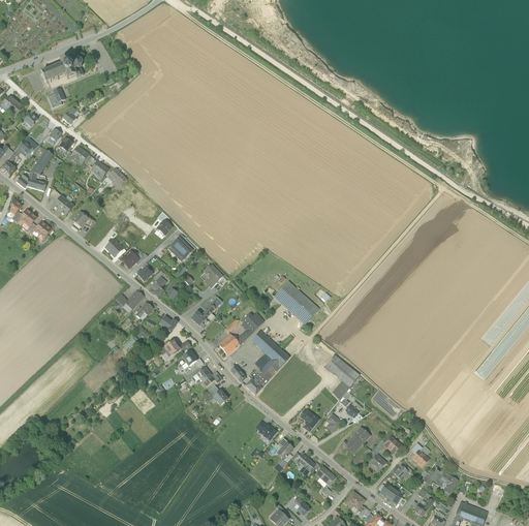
[(45,83),(47,84),(66,75),(67,79),(75,74),(76,76),(84,74),(81,69),(80,69),(79,67),(81,67),(82,66),(82,64),(82,62),(81,60),(80,59),(78,58),(75,59),(73,54),(59,60),(61,62),(45,69),(41,71),(40,72),(45,83)]
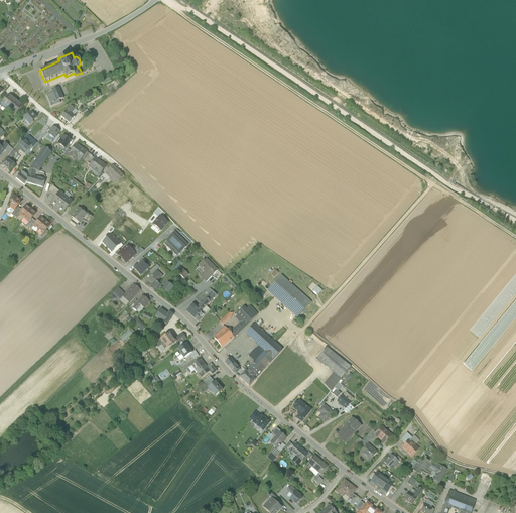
[(59,98),(63,96),(58,86),(52,89),(53,91),(56,99),(59,98)]
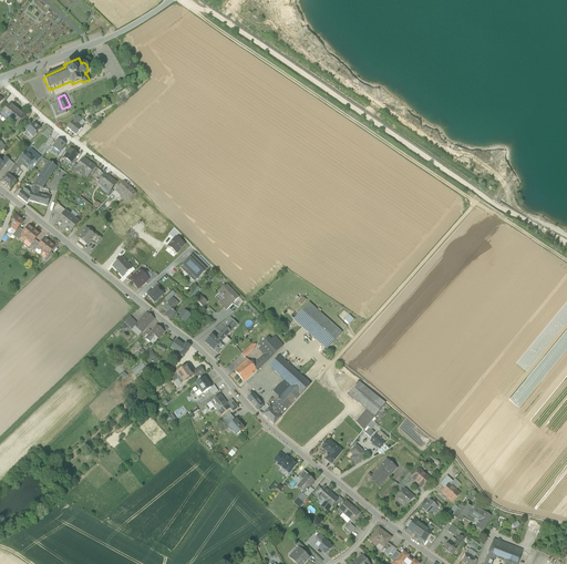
[(57,115),(66,111),(65,108),(62,109),(59,100),(51,103),(57,115)]
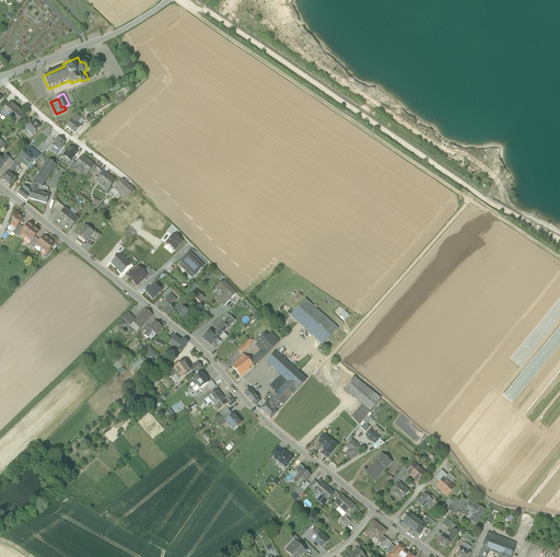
[(21,108),(22,107),(19,104),(16,105),(10,101),(1,112),(16,124),(25,113),(21,108)]
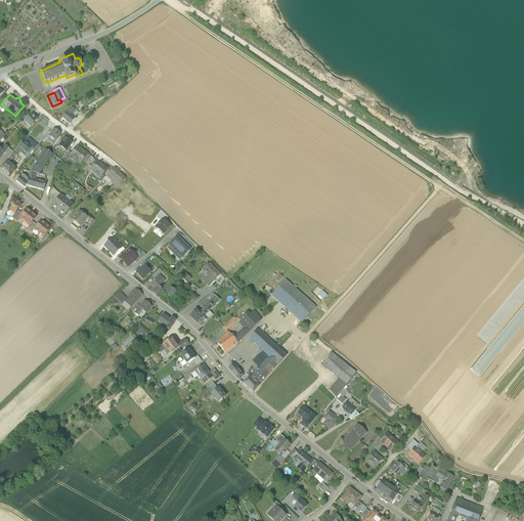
[(68,111),(72,114),(76,109),(78,106),(76,105),(75,107),(72,104),(68,111)]
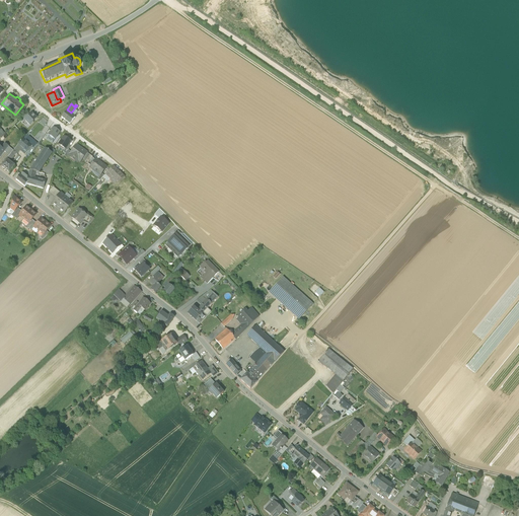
[(71,113),(67,109),(62,116),(70,123),(75,116),(74,115),(71,113)]
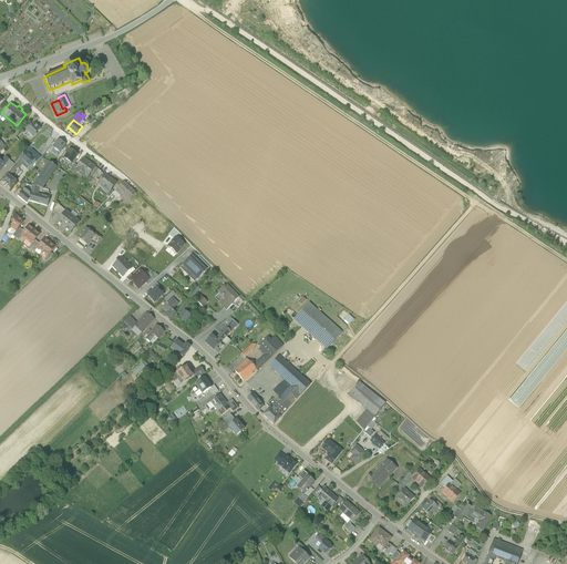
[(40,126),(34,121),(33,123),(28,127),(27,129),(33,134),(37,131),(35,131),(40,126)]
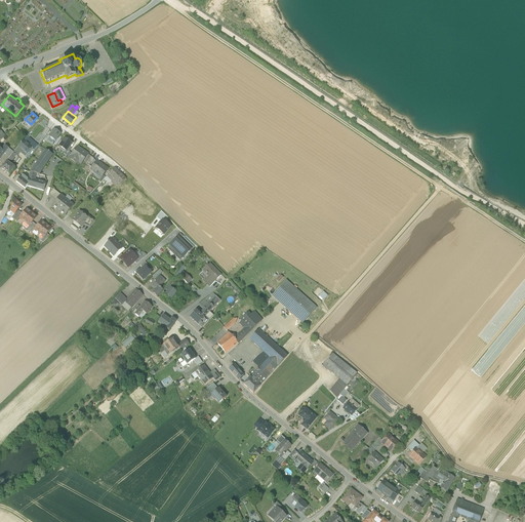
[(40,121),(45,125),(48,120),(44,116),(40,121)]
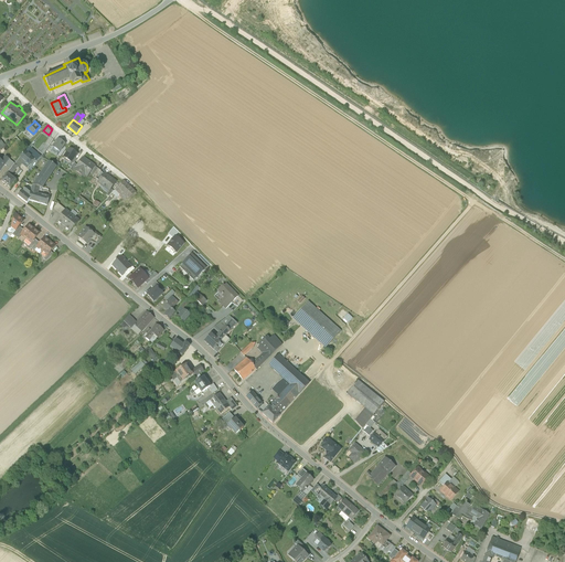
[(65,141),(59,137),(53,145),(60,149),(65,141)]
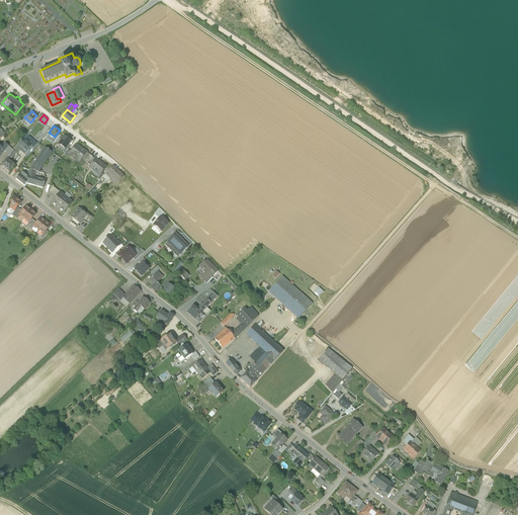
[(33,146),(36,142),(28,134),(30,132),(28,130),(14,148),(13,149),(16,151),(17,152),(22,145),(26,149),(31,144),(33,146)]
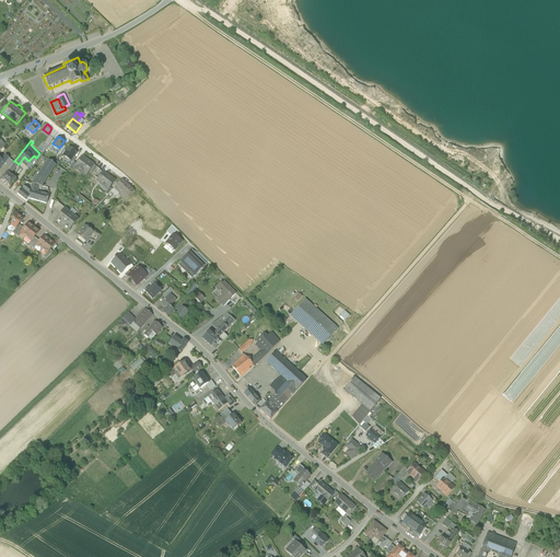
[(77,150),(69,146),(63,153),(70,159),(71,159),(73,154),(77,150)]
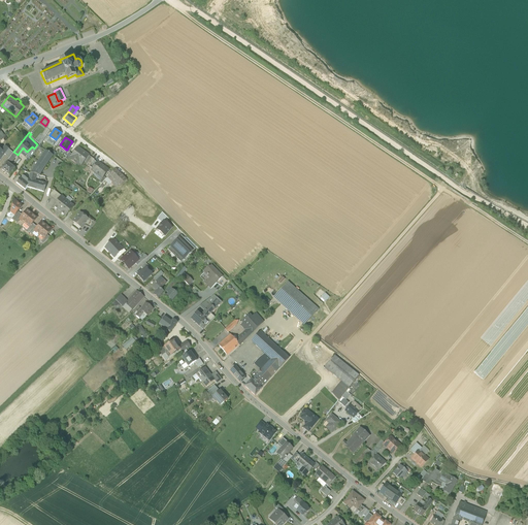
[(0,157),(5,152),(8,146),(9,146),(5,143),(1,148),(0,146),(0,157)]
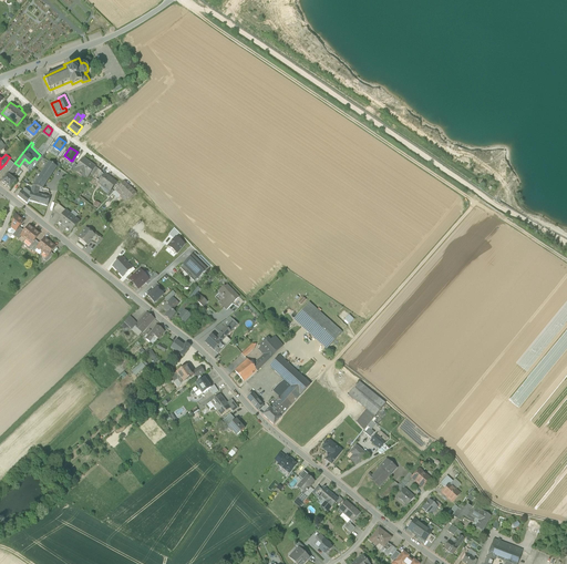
[(78,164),(74,168),(79,173),(84,176),(86,173),(89,175),(91,172),(95,165),(83,156),(78,164)]
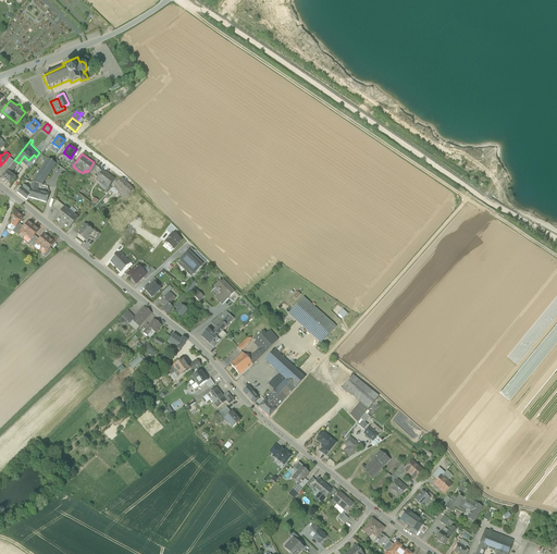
[(14,160),(15,159),(9,155),(5,160),(11,164),(14,160)]
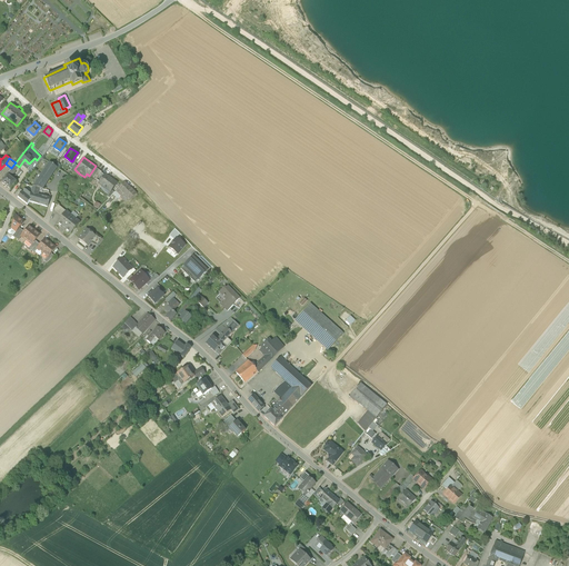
[(41,171),(50,177),(57,165),(53,162),(52,162),(49,160),(41,171)]
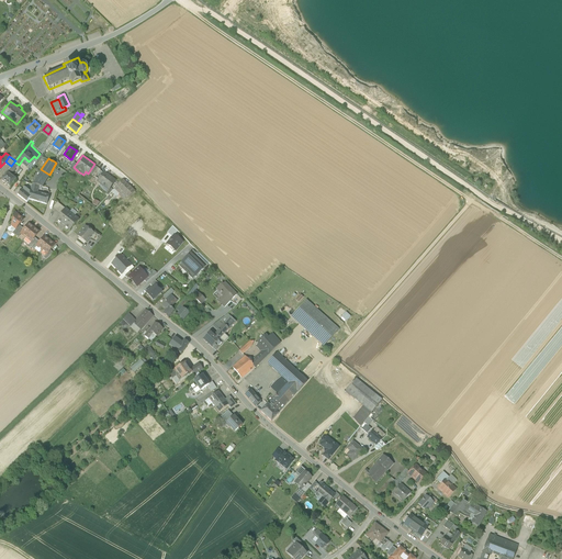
[(18,164),(14,161),(11,166),(1,178),(10,185),(17,177),(10,171),(12,169),(13,169),(18,164)]
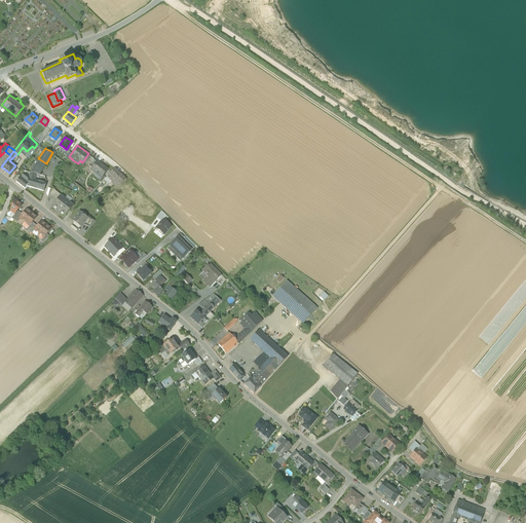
[(31,171),(37,172),(40,173),(46,163),(38,158),(31,171)]
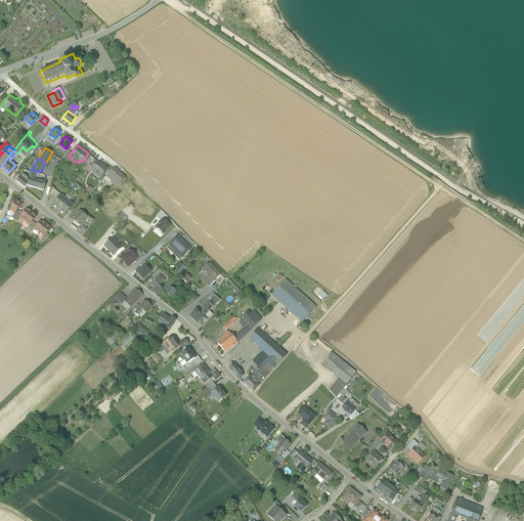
[(100,161),(97,159),(92,165),(95,167),(94,168),(97,171),(96,172),(97,173),(97,172),(101,175),(107,167),(99,162),(100,161)]
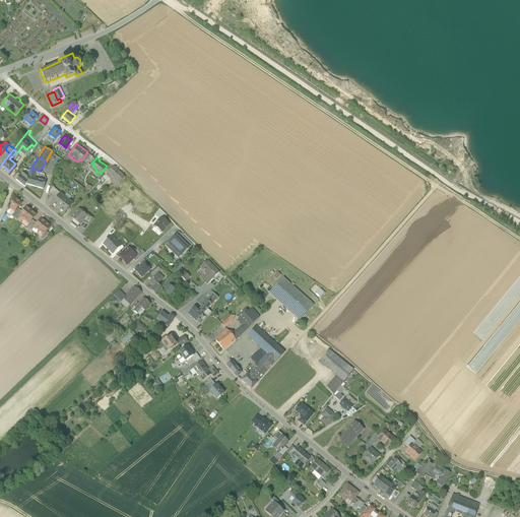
[(125,175),(114,165),(106,173),(114,181),(118,180),(119,181),(125,175)]
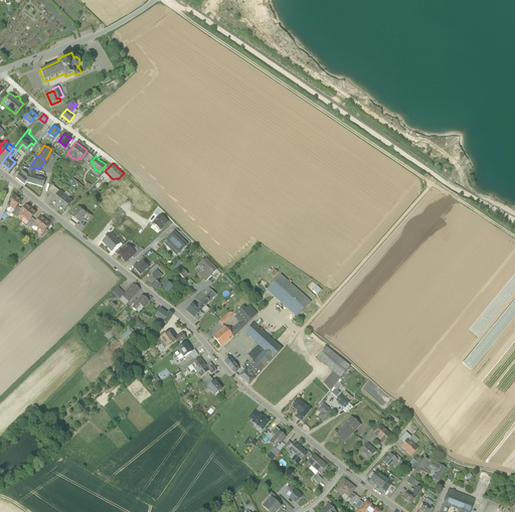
[(27,174),(22,169),(20,172),(16,176),(25,183),(26,180),(27,179),(29,174),(28,174),(27,174)]
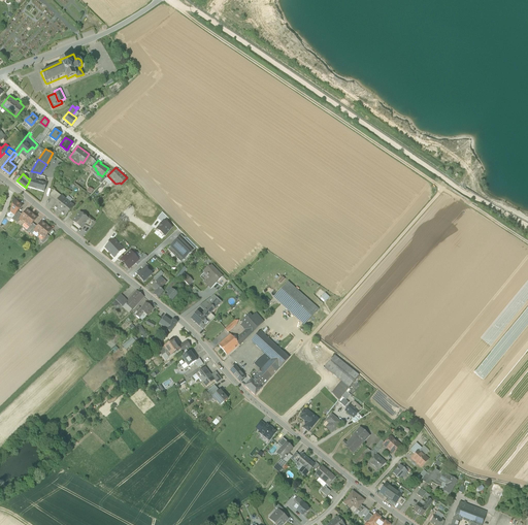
[(28,184),(27,185),(44,190),(46,182),(35,178),(29,176),(28,178),(29,178),(30,178),(28,184)]
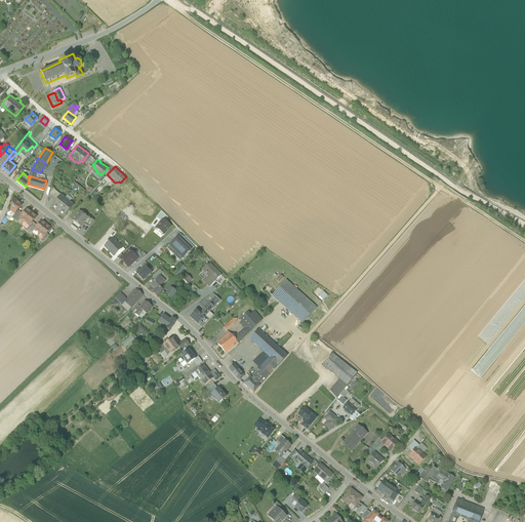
[(65,196),(61,193),(57,197),(52,203),(54,204),(53,205),(56,207),(56,206),(65,196)]
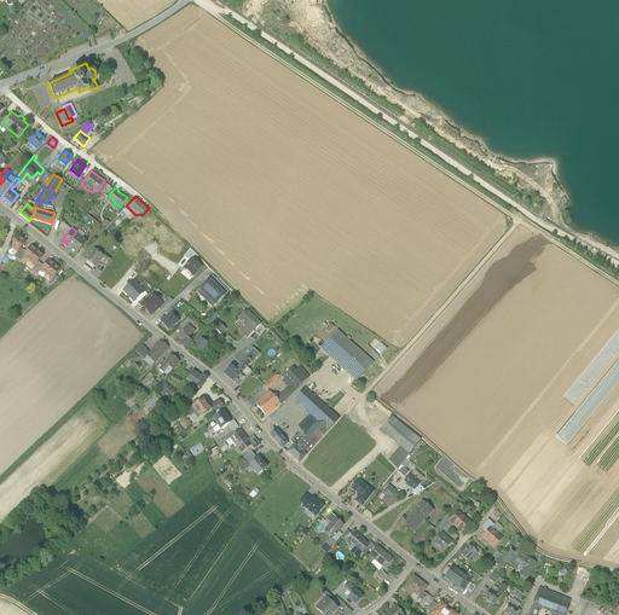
[(12,251),(13,253),(17,249),(21,245),(25,238),(16,231),(15,237),(13,237),(13,241),(13,242),(12,248),(10,248),(9,249),(9,251),(11,253),(12,251)]
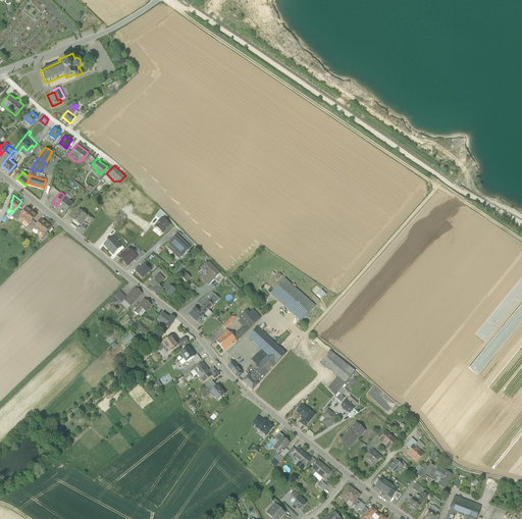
[(69,198),(64,195),(56,205),(61,209),(69,198)]
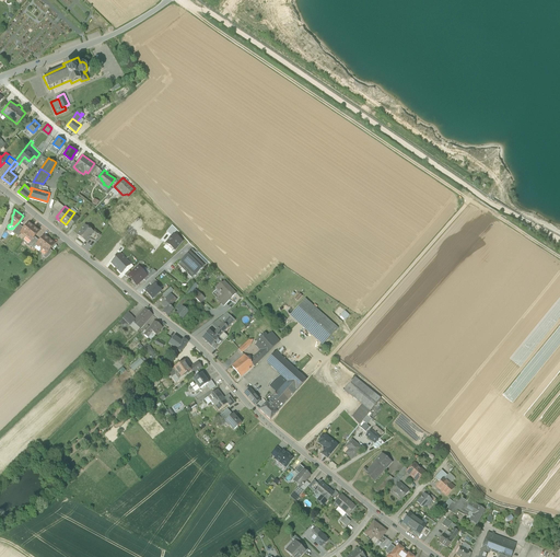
[(79,217),(74,212),(66,224),(65,224),(67,227),(68,227),(70,228),(79,217)]
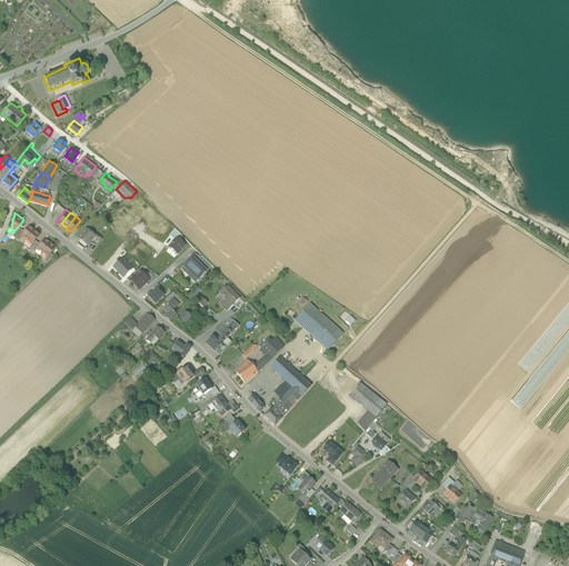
[(21,234),(27,238),(35,228),(29,224),(25,229),(21,234)]
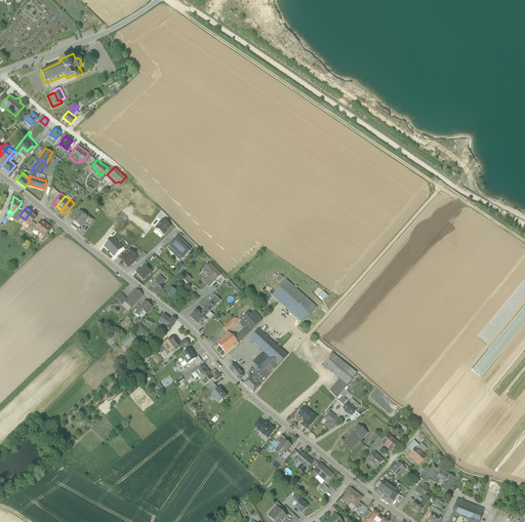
[(14,217),(21,210),(17,208),(14,211),(11,214),(14,217)]
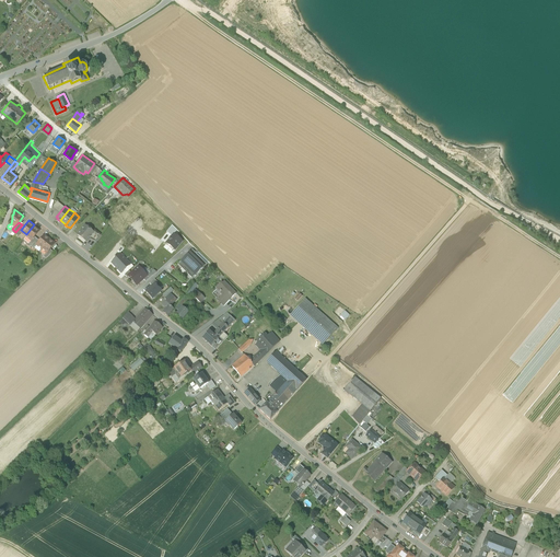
[(78,232),(86,240),(89,238),(94,230),(93,230),(85,223),(78,232)]
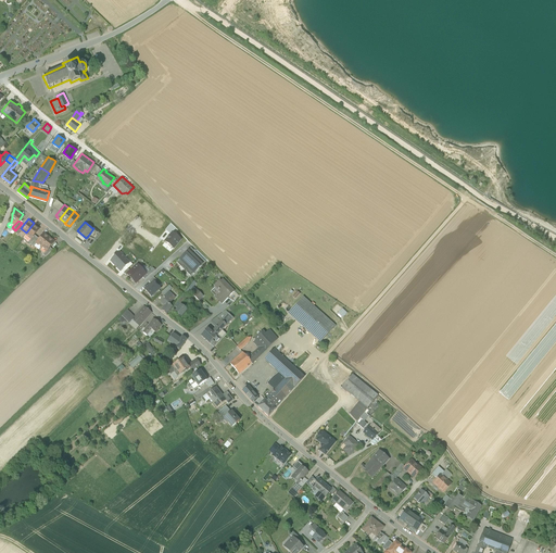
[(171,222),(165,228),(171,233),(173,230),(176,226),(171,222)]
